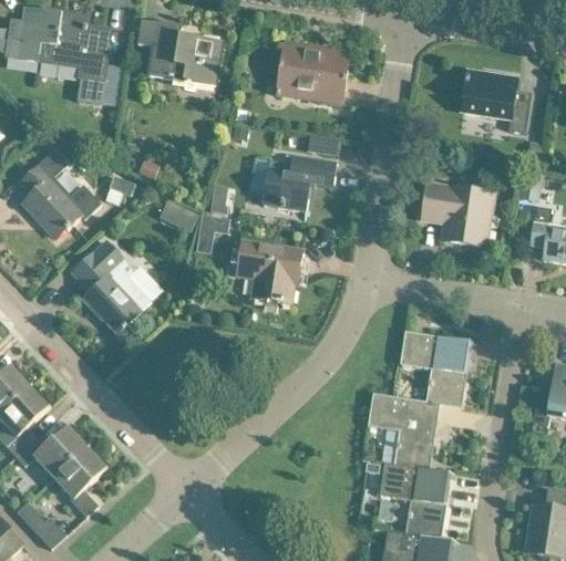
[(11,20),(6,56),(38,61),(74,66),(79,68),(78,76),(98,80),(94,102),(116,105),(121,66),(105,64),(107,49),(111,28),(88,23),(89,16),(70,12),(69,17),(61,16),(62,11),(24,6),(22,21),(11,20)]
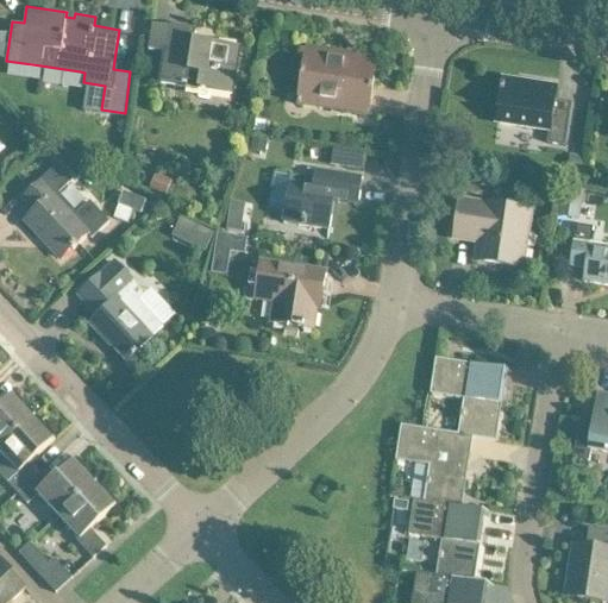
[(150,20),(146,45),(164,49),(160,80),(181,83),(194,86),(231,90),(234,67),(238,43),(207,38),(207,42),(199,41),(199,37),(193,37),(195,26),(169,23),(150,20)]
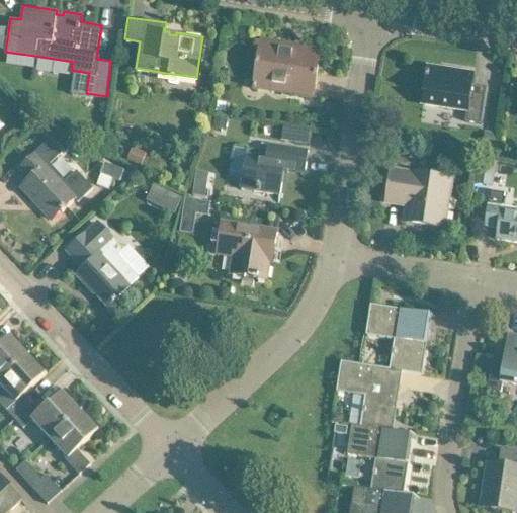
[(259,37),(256,58),(253,79),(289,85),(288,91),(312,94),(320,47),(302,44),(300,46),(292,45),(292,43),(259,37)]
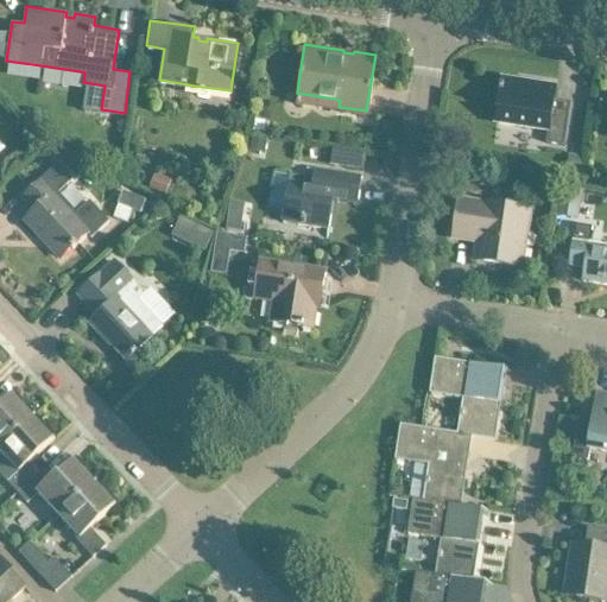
[(562,141),(566,122),(569,99),(552,96),(555,82),(532,78),(531,82),(524,81),(525,77),(501,74),(494,119),(547,127),(544,139),(562,141)]
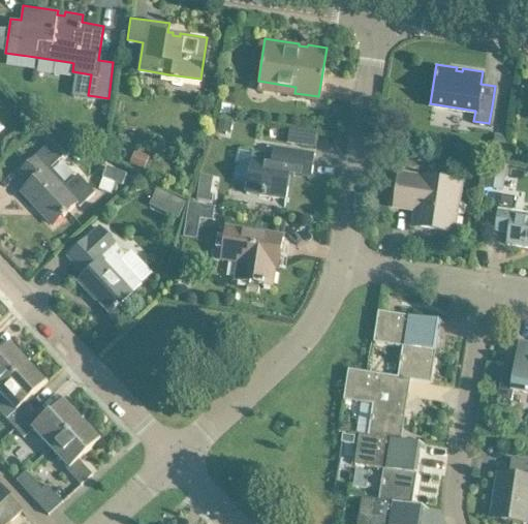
[(0,114),(9,124),(18,117),(0,96),(0,114)]
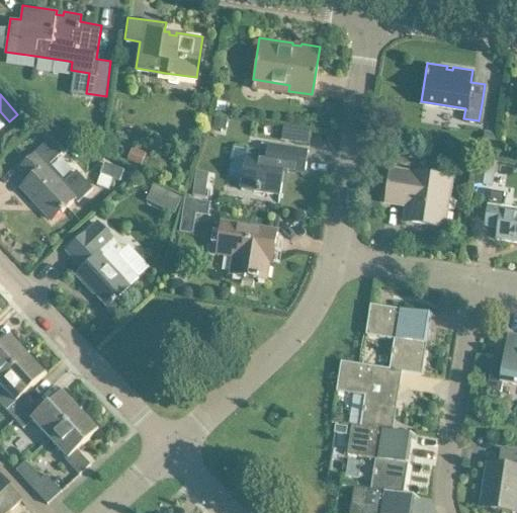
[(224,126),(226,116),(213,113),(211,123),(224,126)]
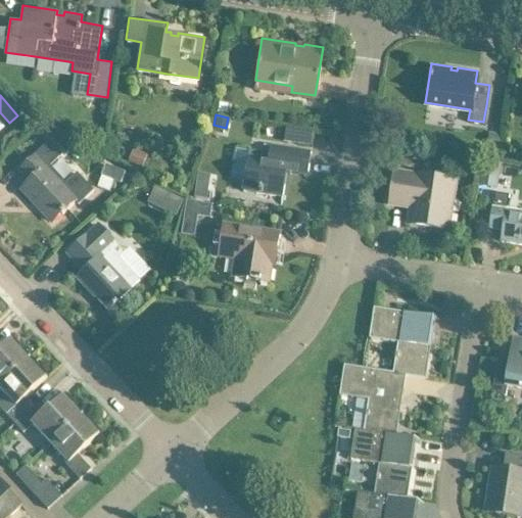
[(61,152),(50,139),(19,167),(30,177),(20,186),(51,219),(74,198),(78,202),(93,188),(77,170),(65,180),(50,163),(61,152)]
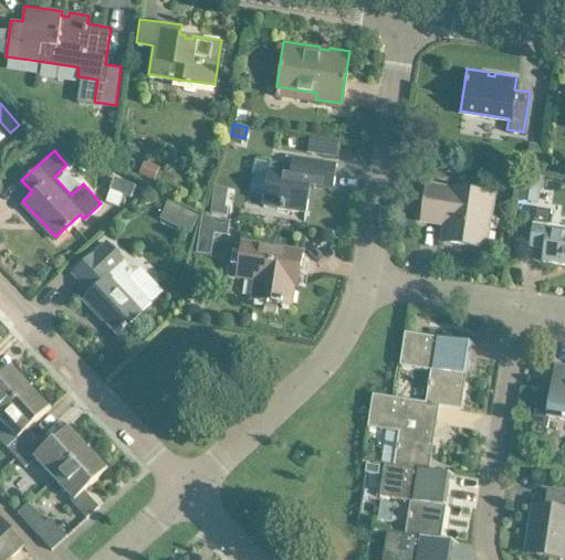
[(336,161),(314,158),(288,154),(286,162),(265,160),(259,203),(283,207),(305,210),(310,179),(333,182),(336,161)]
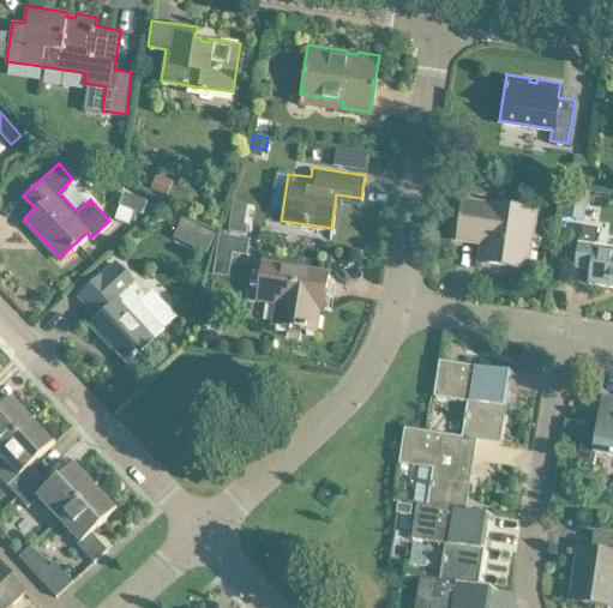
[(156,172),(150,187),(166,194),(186,203),(191,192),(170,184),(173,179),(156,172)]
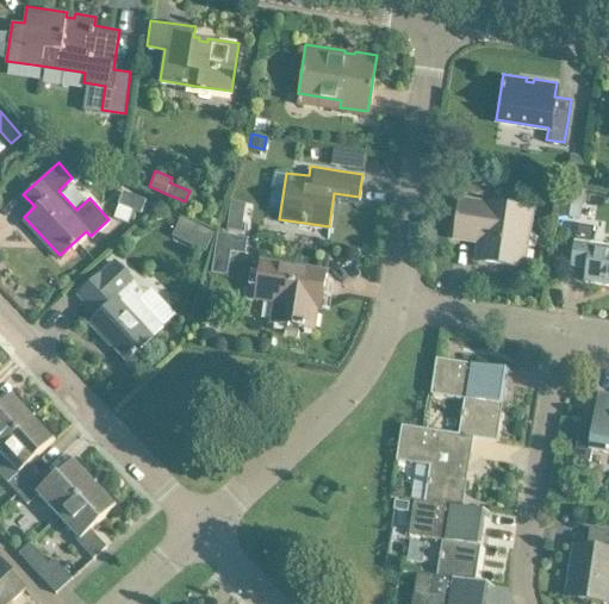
[(563,186),(558,212),(579,216),(583,188),(563,186)]
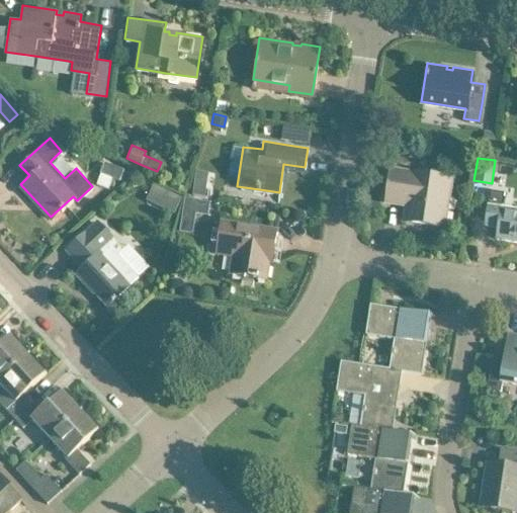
[(103,160),(99,171),(118,178),(122,168),(103,160)]
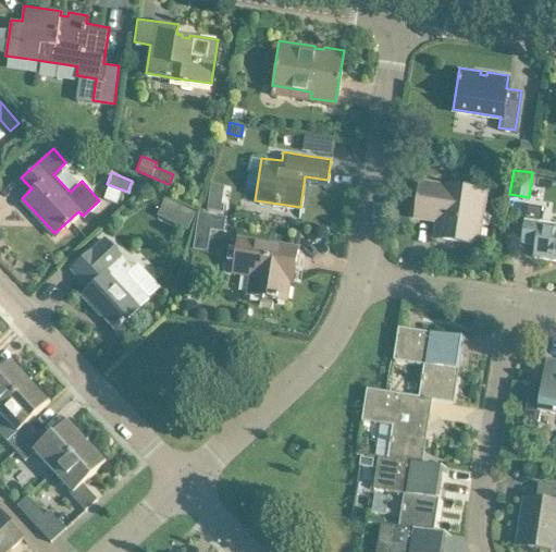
[(485,189),(441,183),(420,180),(415,215),(429,217),(429,215),(436,216),(433,235),(478,242),(485,189)]
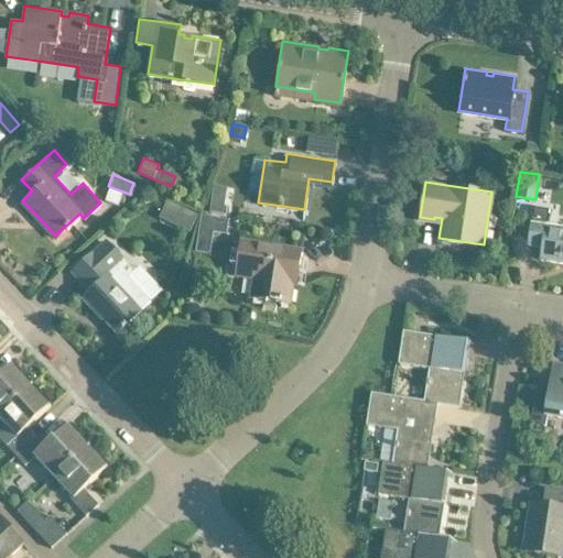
[(533,205),(528,242),(542,244),(540,256),(562,260),(562,226),(545,223),(549,207),(533,205)]
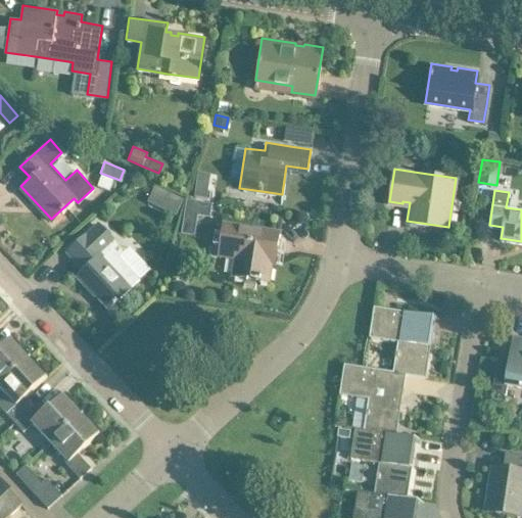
[(124,249),(97,221),(66,249),(84,269),(77,276),(89,289),(90,287),(107,307),(112,302),(113,303),(128,290),(127,289),(139,277),(119,254),(124,249)]
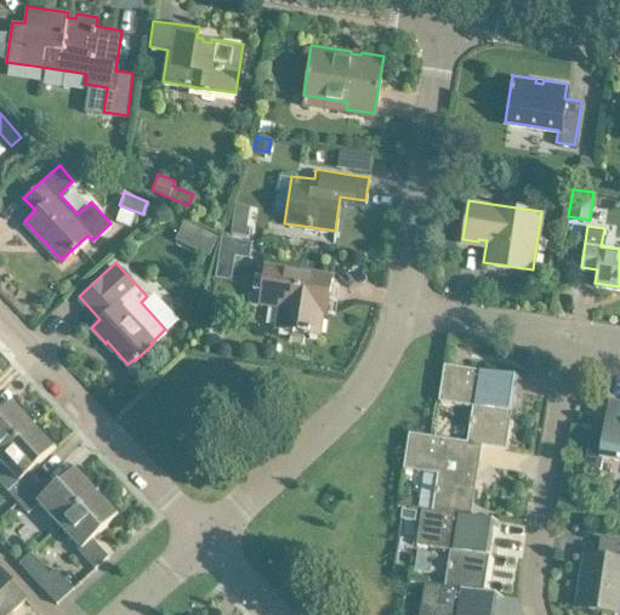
[(330,274),(306,271),(261,263),(255,302),(274,305),(271,324),(318,331),(322,311),(324,311),(330,274)]
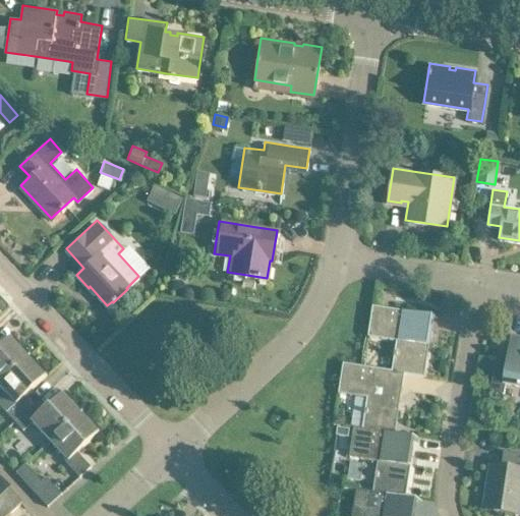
[(391,368),(402,371),(427,376),(427,374),(422,374),(431,314),(437,314),(438,313),(371,303),(366,334),(396,338),(391,368)]
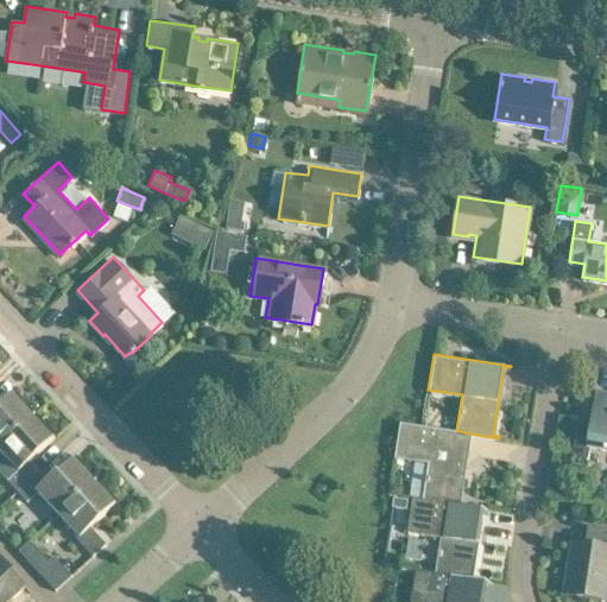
[(0,443),(33,413),(12,390),(0,400),(0,443)]
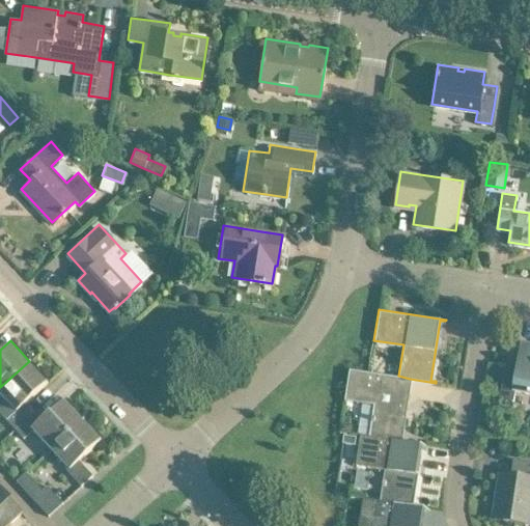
[(503,368),(499,396),(512,398),(514,388),(529,391),(529,342),(522,342),(517,370),(503,368)]
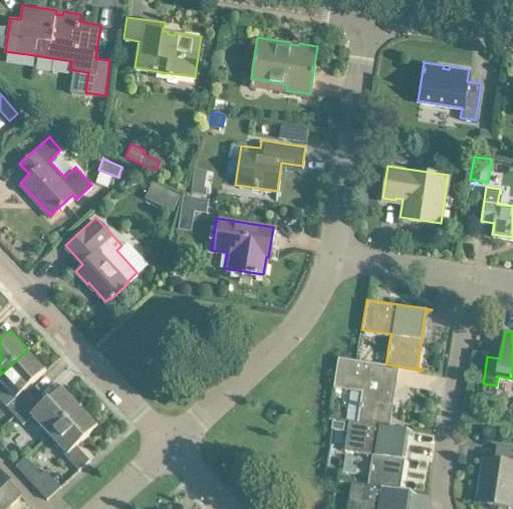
[(0,399),(14,414),(34,396),(25,386),(45,367),(28,349),(0,374),(0,380),(5,387),(0,390),(0,399)]
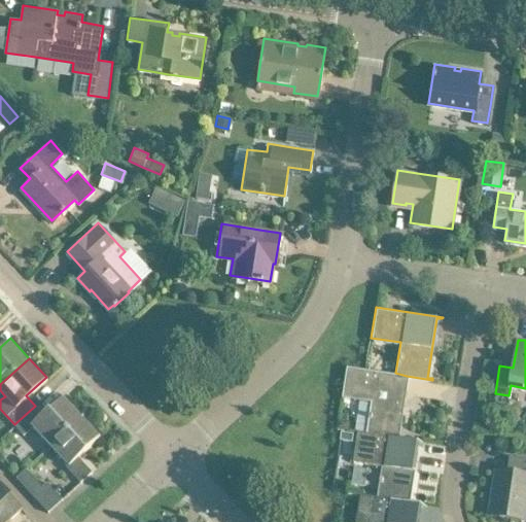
[(407,376),(395,373),(346,364),(341,395),(371,399),(365,430),(397,436),(407,376)]
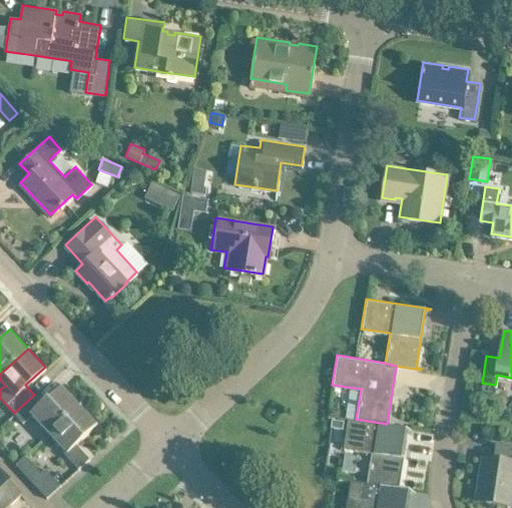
[(49,432),(79,404),(61,385),(42,403),(34,395),(14,413),(22,422),(32,413),(49,432)]
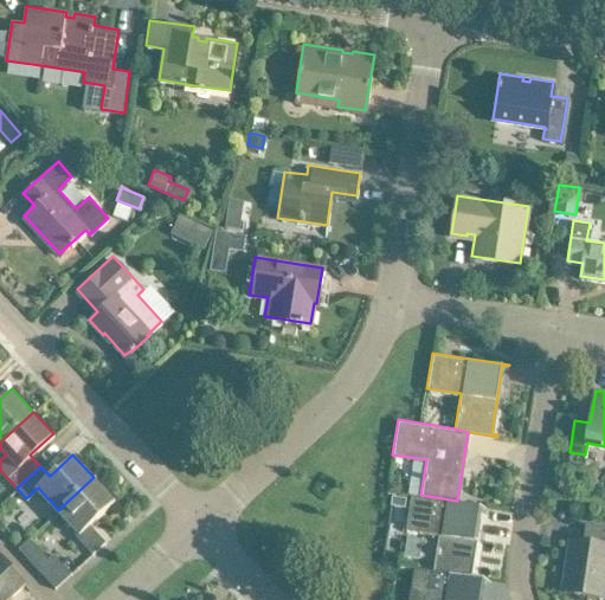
[(94,477),(58,510),(79,533),(115,500),(94,477)]
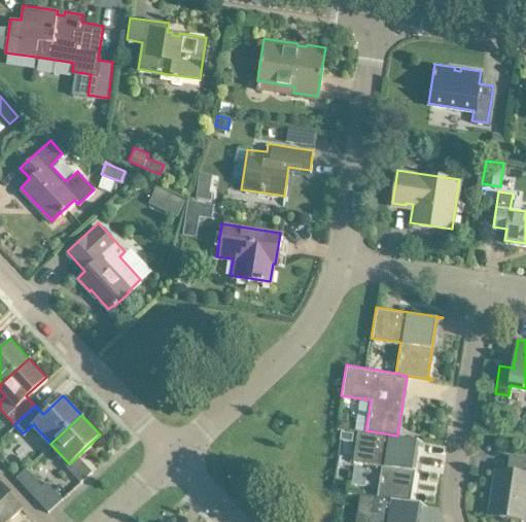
[(337,417),(336,426),(347,428),(349,419),(337,417)]
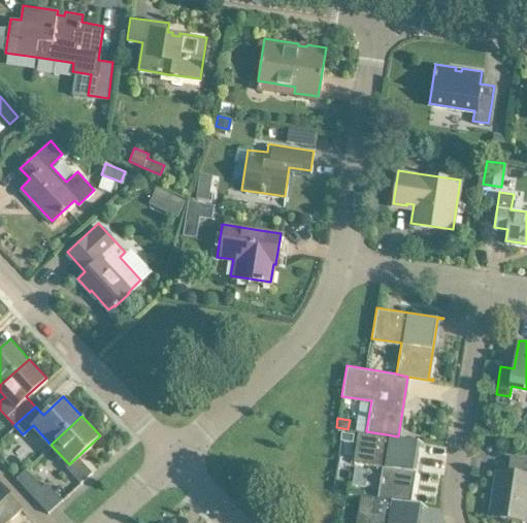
[(340,429),(339,437),(351,439),(352,431),(340,429)]
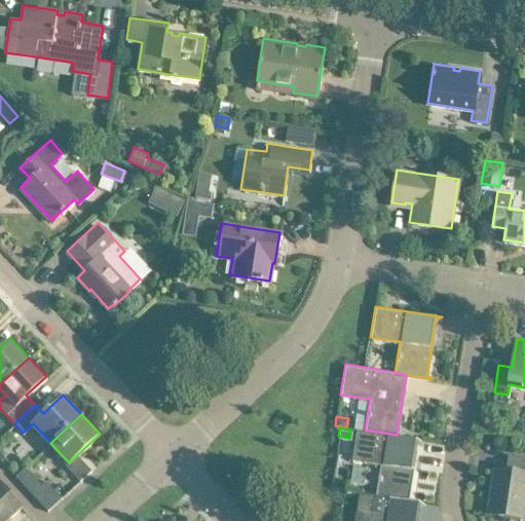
[(422,439),(397,435),(365,430),(357,429),(351,458),(380,463),(376,493),(408,498),(417,439),(422,440),(422,439)]
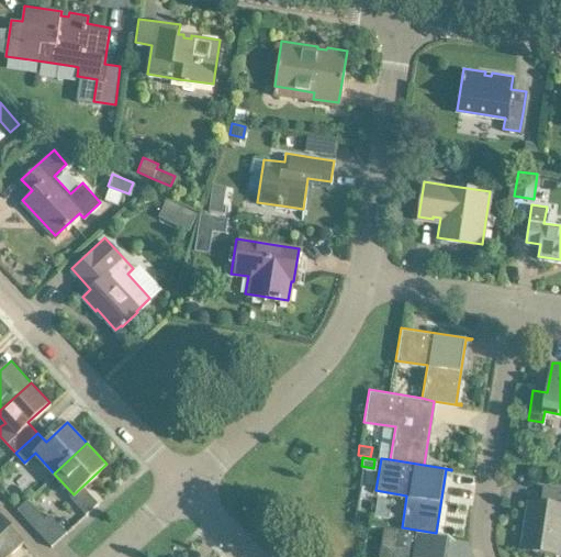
[(560,487),(542,485),(540,501),(528,499),(526,516),(529,516),(528,528),(524,528),(520,547),(560,553),(560,545),(560,487)]
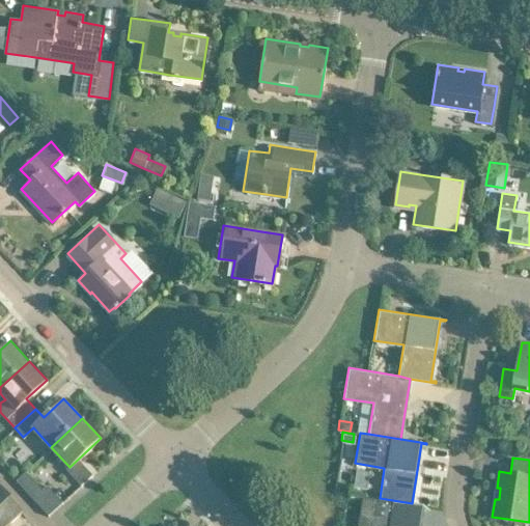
[(44,490),(30,474),(26,471),(17,480),(33,499),(44,490)]
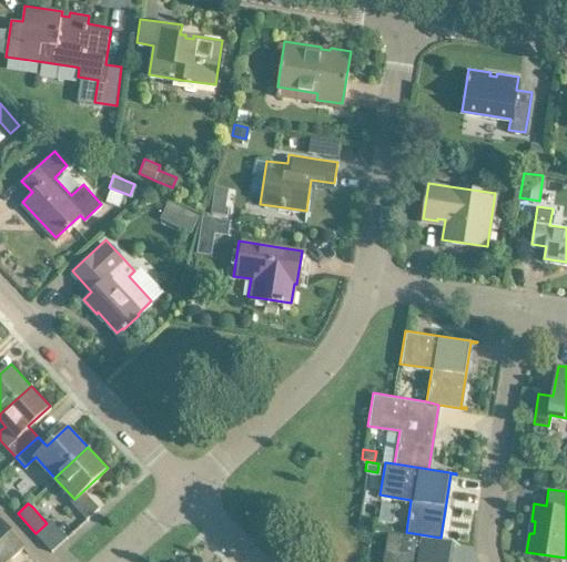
[(0,561),(4,561),(23,545),(0,521),(0,561)]
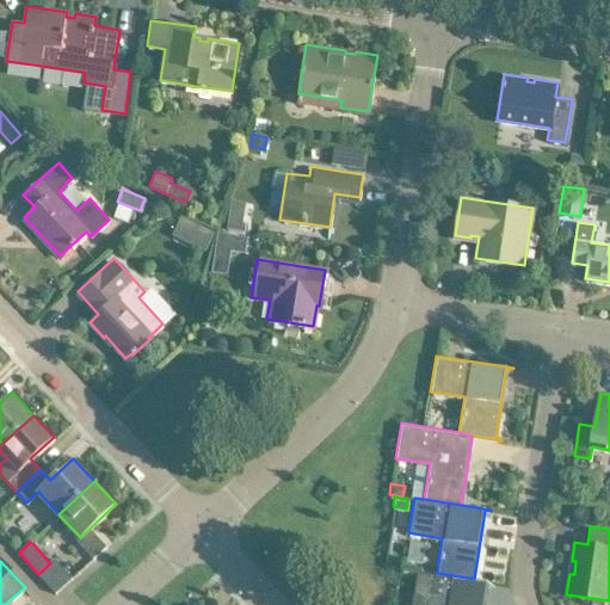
[(474,579),(437,573),(417,570),(411,604),(484,604),(487,582),(494,584),(494,582),(474,579)]
